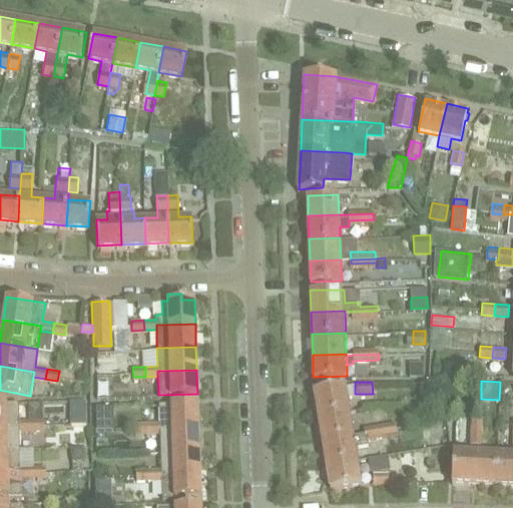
[(345,384),(314,388),(319,413),(349,408),(347,396),(345,384)]
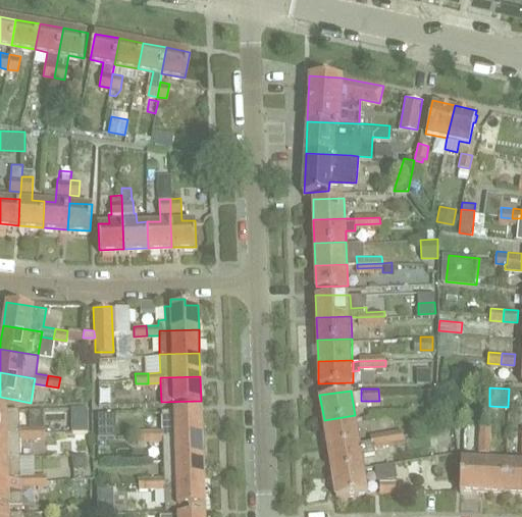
[(0,407),(0,431),(19,431),(19,436),(32,436),(32,426),(19,426),(18,407),(0,407)]
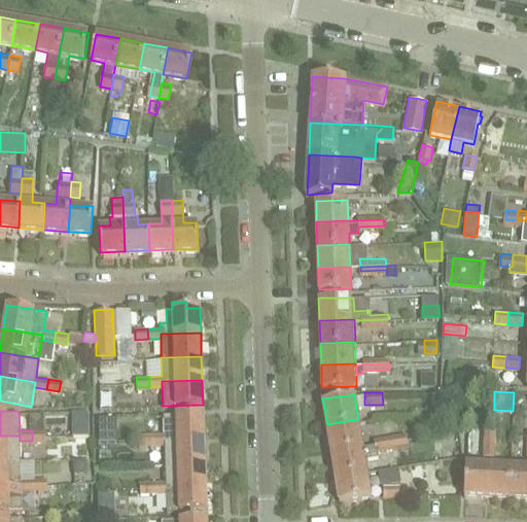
[(151,433),(151,444),(164,444),(164,439),(204,438),(203,413),(163,414),(164,433),(151,433)]
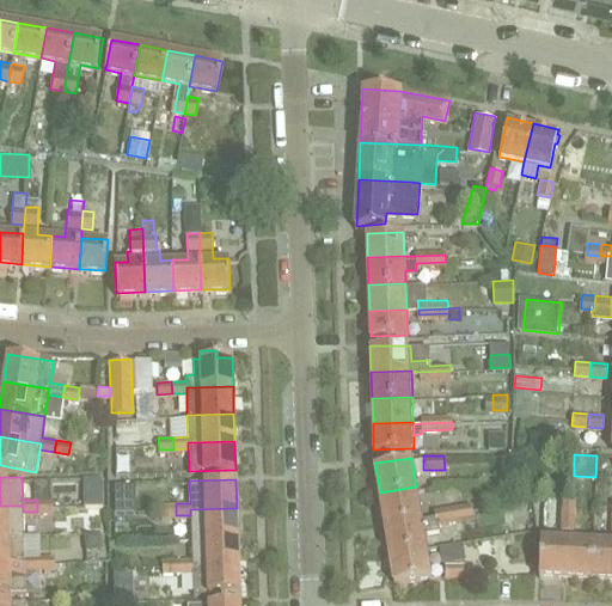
[(115,483),(115,490),(116,509),(133,509),(133,483),(115,483)]
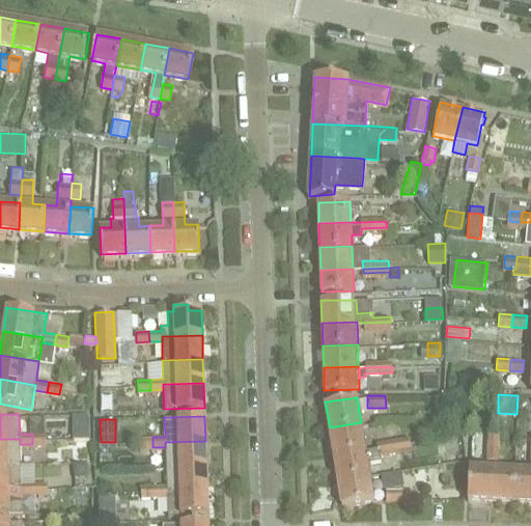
[(361,422),(330,427),(334,452),(365,447),(361,422)]
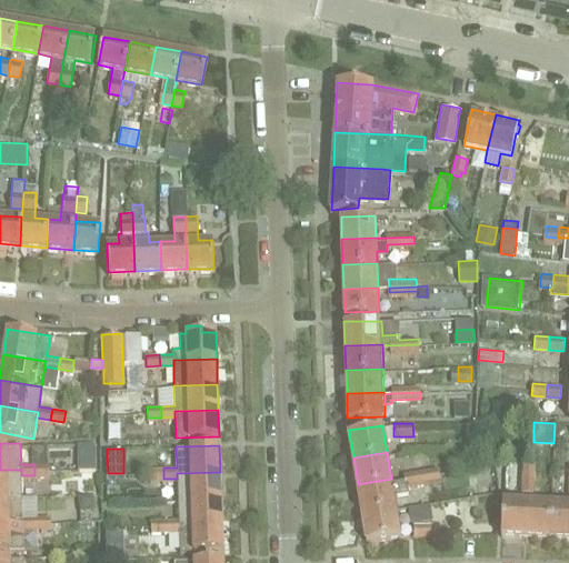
[(96,459),(77,459),(77,469),(96,469),(96,459)]
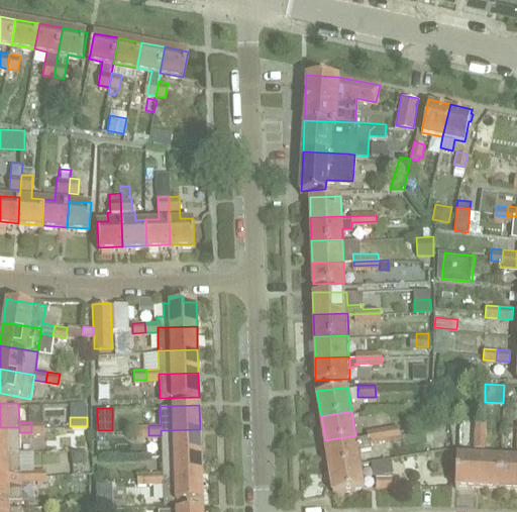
[(43,422),(31,422),(31,432),(44,432),(43,422)]
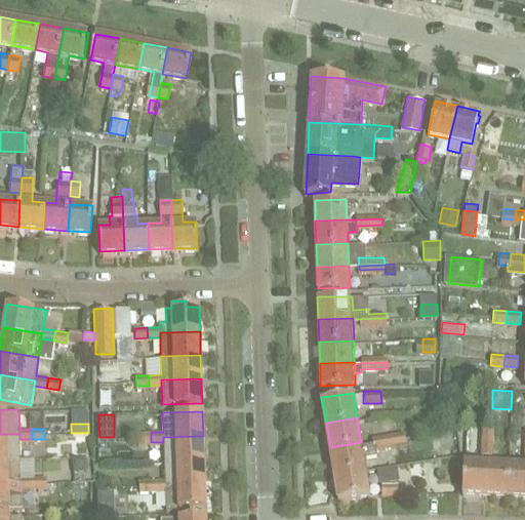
[(372,435),(373,440),(404,435),(403,430),(377,434),(372,435)]
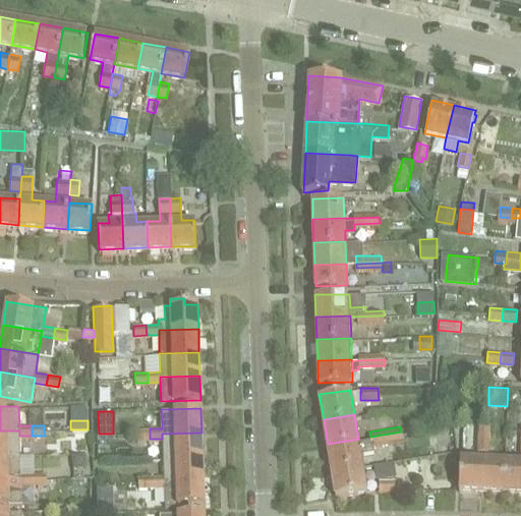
[(136,440),(150,439),(150,428),(136,430),(136,440)]
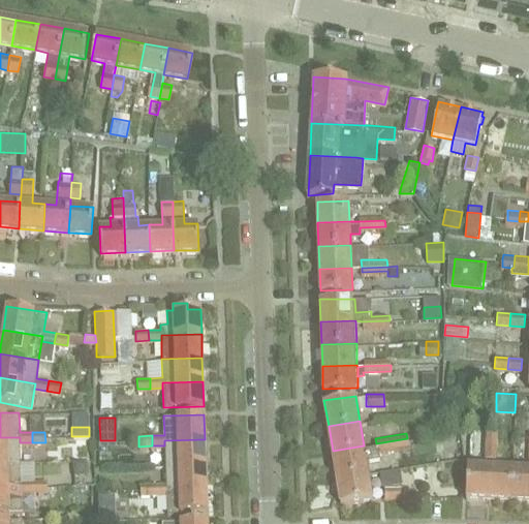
[(0,437),(0,461),(20,461),(20,442),(20,437),(0,437)]
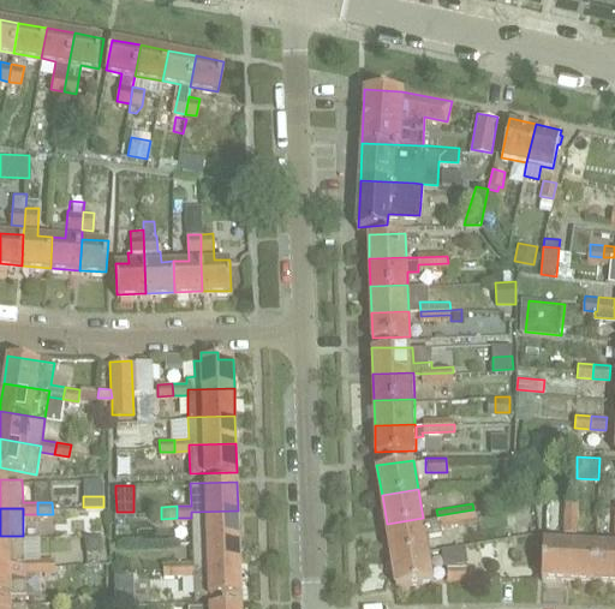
[(475,517),(473,509),(437,515),(439,523),(445,521),(475,517)]
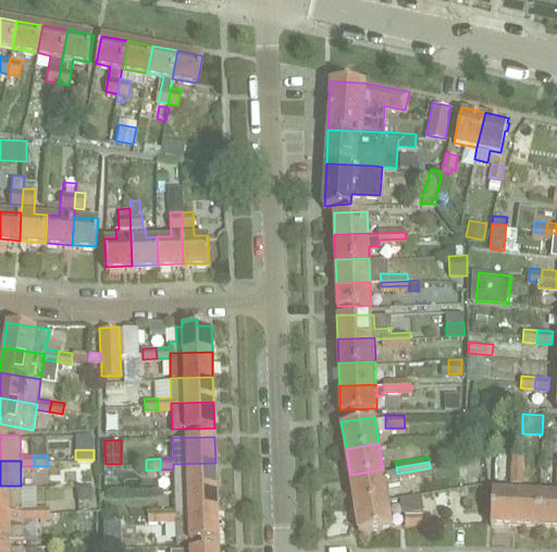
[(217,488),(215,463),(173,464),(173,469),(174,489),(217,488)]
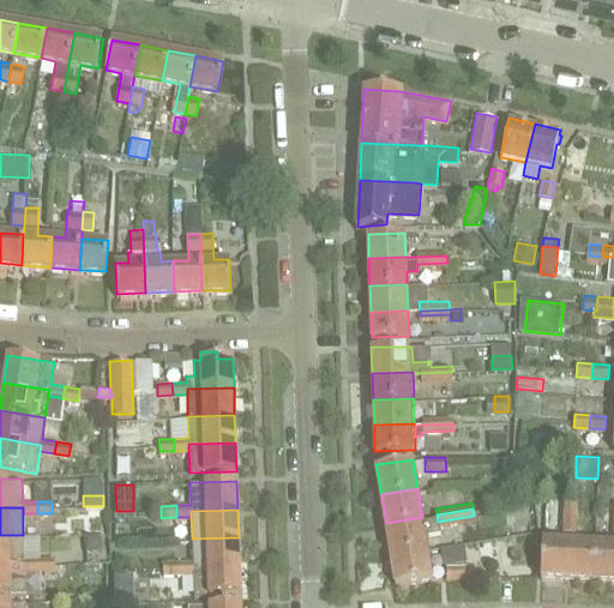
[(422,517),(386,523),(391,552),(427,546),(425,531),(439,529),(438,522),(437,515),(422,517)]
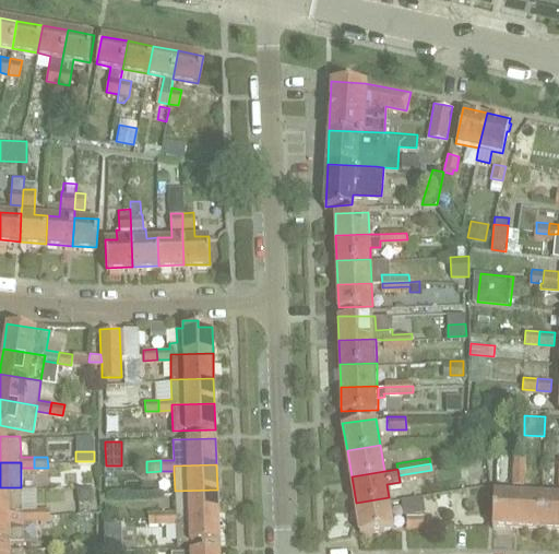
[(0,513),(22,513),(22,518),(35,518),(35,507),(22,507),(21,487),(0,487),(0,513)]
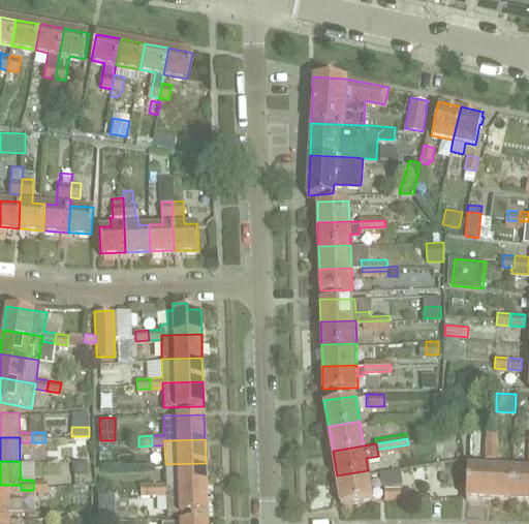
[(207,487),(206,463),(165,464),(165,483),(153,484),(153,494),(166,493),(166,488),(207,487)]
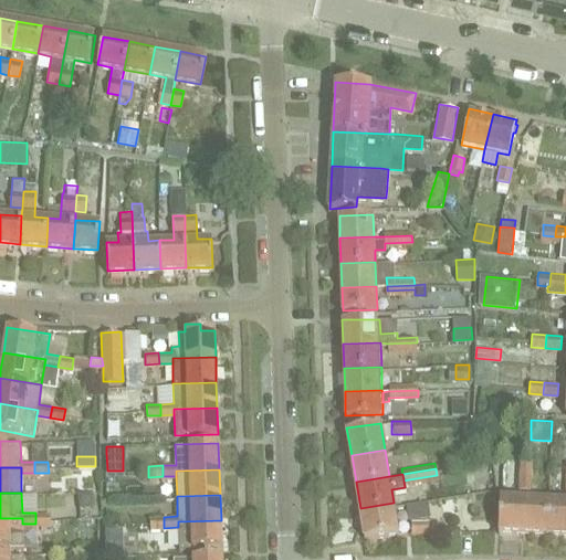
[(522,530),(524,496),(500,495),(498,529),(522,530)]
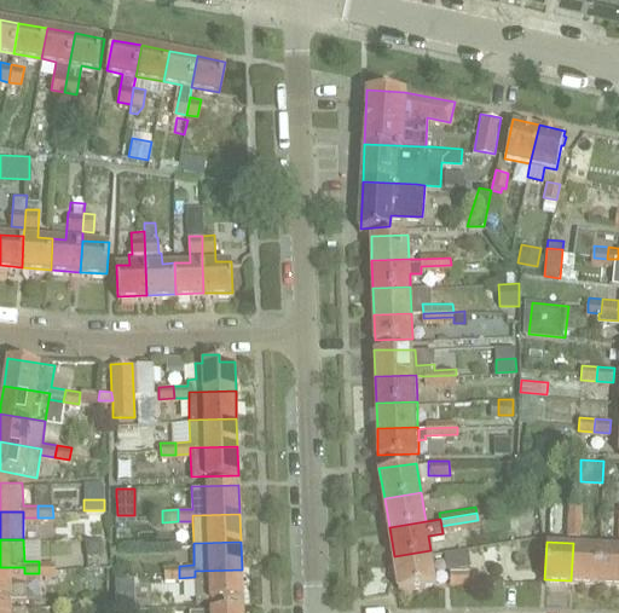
[(599,544),(573,543),(571,580),(597,582),(599,544)]
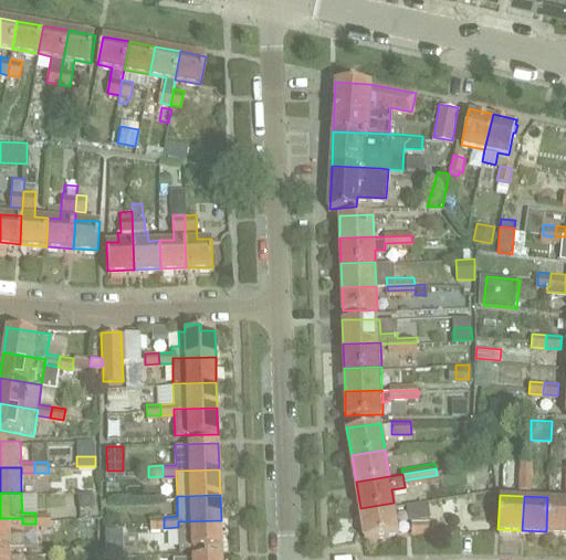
[(565,497),(547,497),(546,531),(565,531),(565,497)]
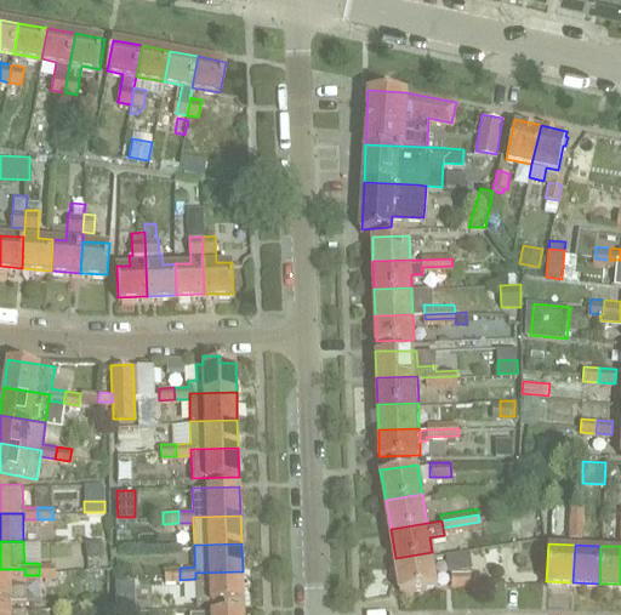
[(432,552),(396,558),(400,588),(438,582),(432,552)]
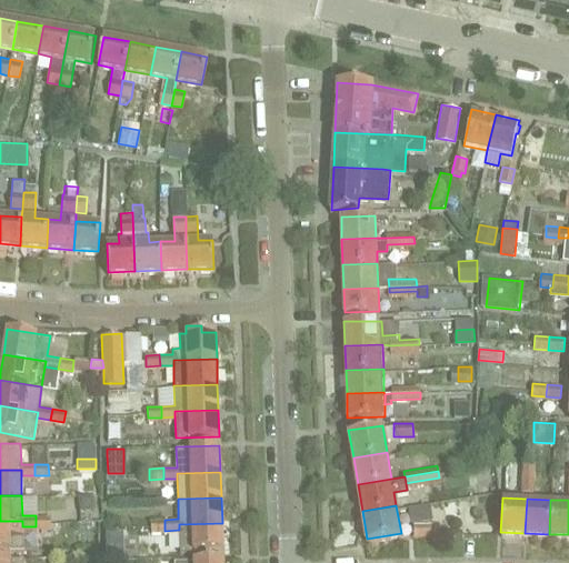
[(36,515),(36,526),(50,526),(50,515),(36,515)]
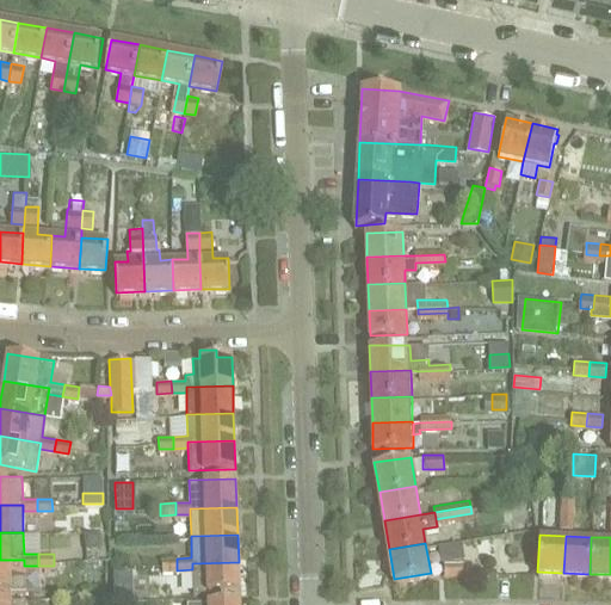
[(162,570),(177,570),(177,559),(161,559),(162,570)]
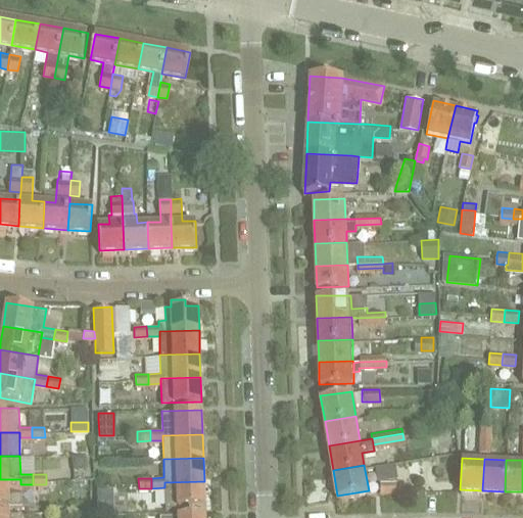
[(20,479),(0,479),(0,504),(21,504),(20,484),(20,479)]
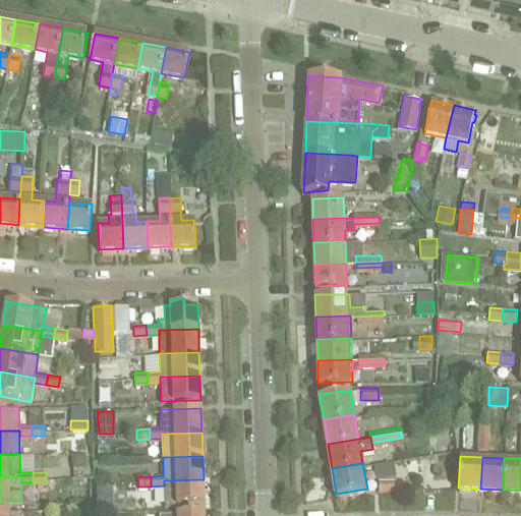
[(379,478),(379,490),(395,490),(395,477),(379,478)]
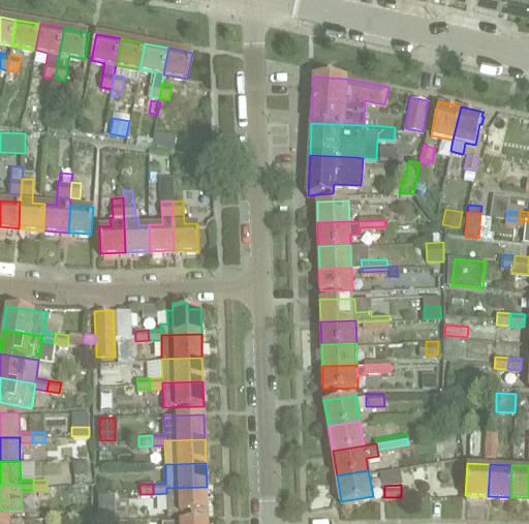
[(166,513),(187,513),(207,512),(207,487),(166,488),(166,493),(166,513)]
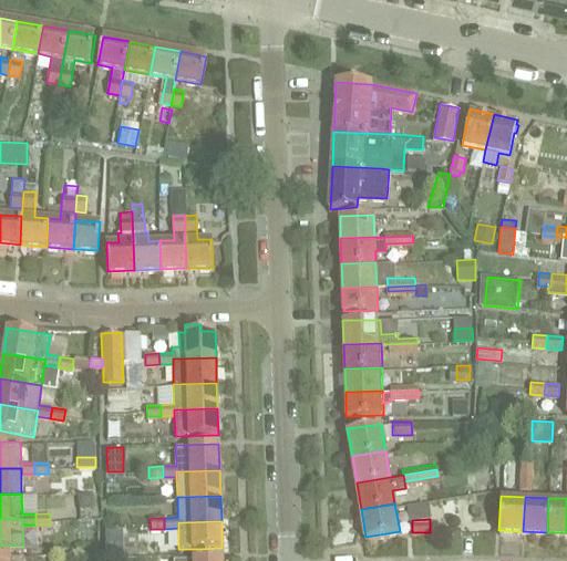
[(126,527),(105,528),(106,557),(127,556),(126,527)]
